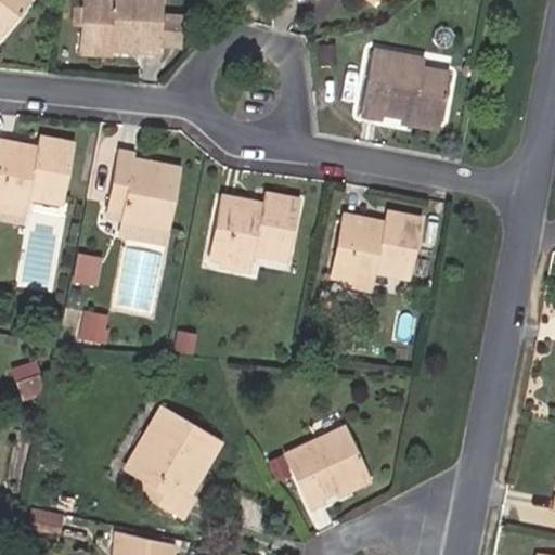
[(28,0),(0,0),(0,30),(2,33),(28,0)]
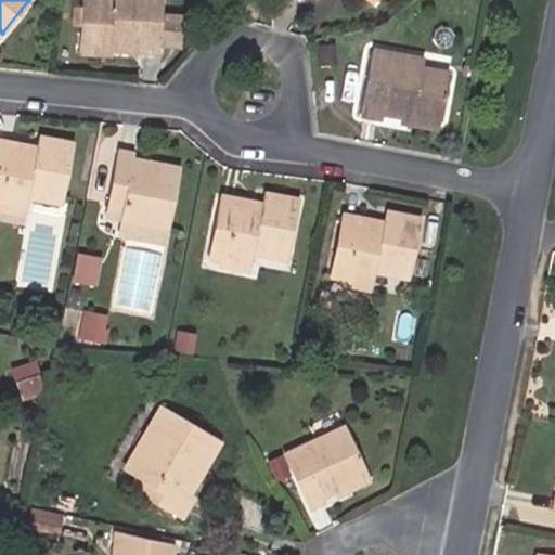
[(111,40),(127,41),(127,48),(158,49),(158,46),(160,12),(160,0),(81,0),(81,5),(80,25),(78,44),(111,47),(111,40)]
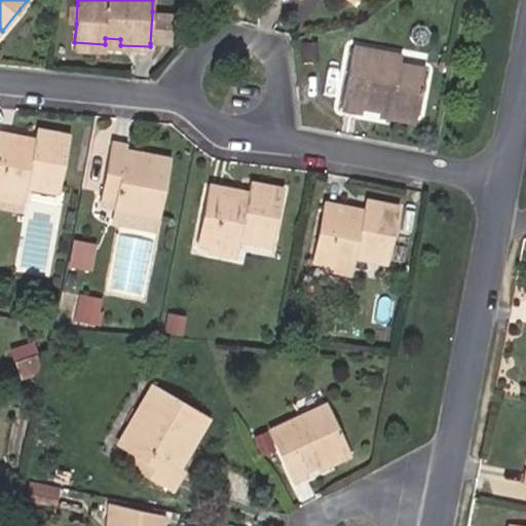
[(68,23),(76,24),(77,5),(70,4),(68,23)]
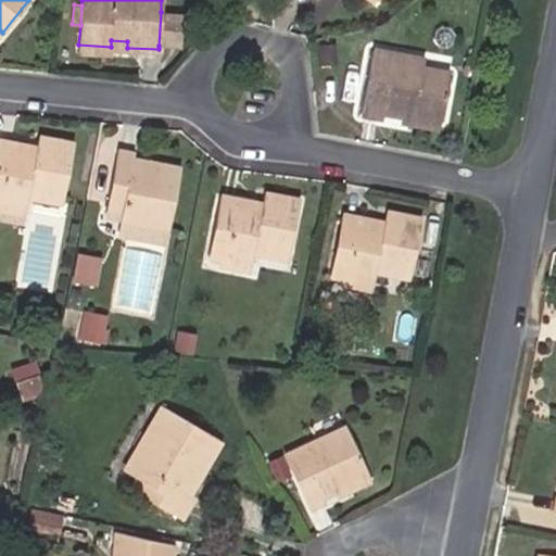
[(182,48),(184,13),(161,12),(159,46),(182,48)]
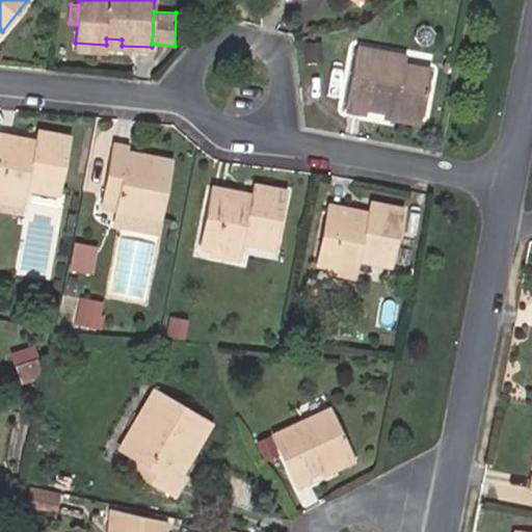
[(74,51),(105,53),(106,45),(75,43),(74,51)]
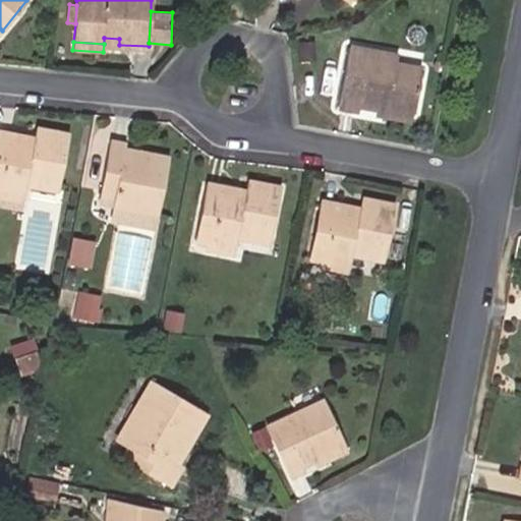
[(357,110),(358,104),(379,107),(412,112),(420,68),(395,63),(396,55),(349,46),(338,106),(357,110)]
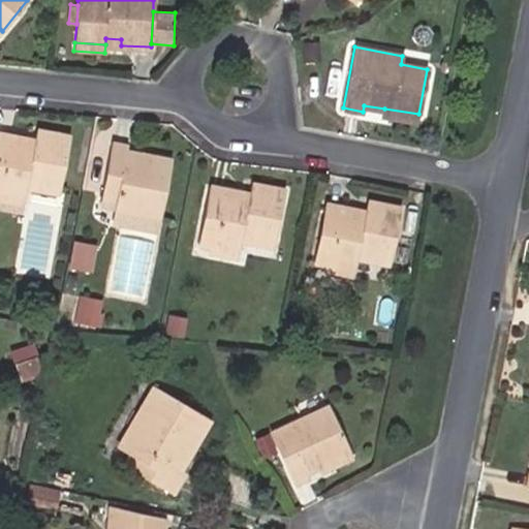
[(383,115),(417,120),(418,114),(384,109),(383,115)]
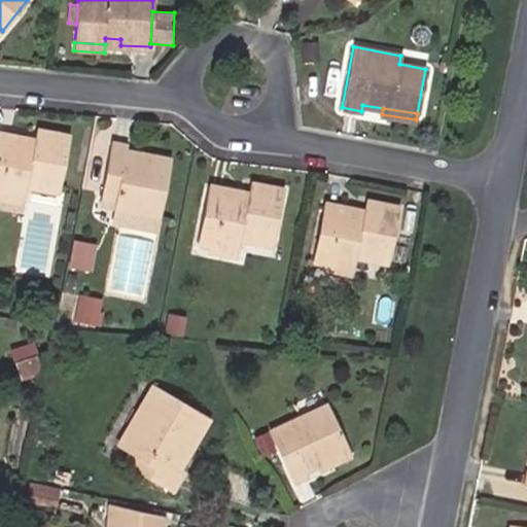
[(33,144),(23,143),(24,137),(0,132),(0,191),(23,197),(25,185),(57,190),(68,135),(36,129),(34,138),(33,144)]
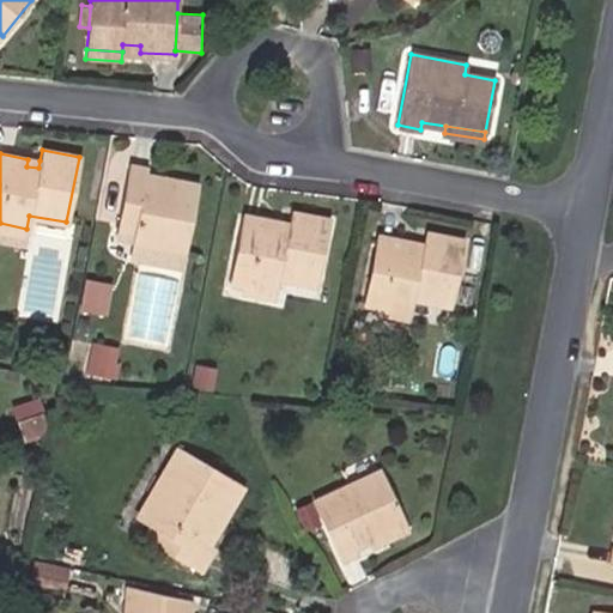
[(168,187),(144,181),(145,174),(146,169),(129,165),(116,232),(134,236),(132,243),(184,253),(199,186),(170,178),(168,187)]
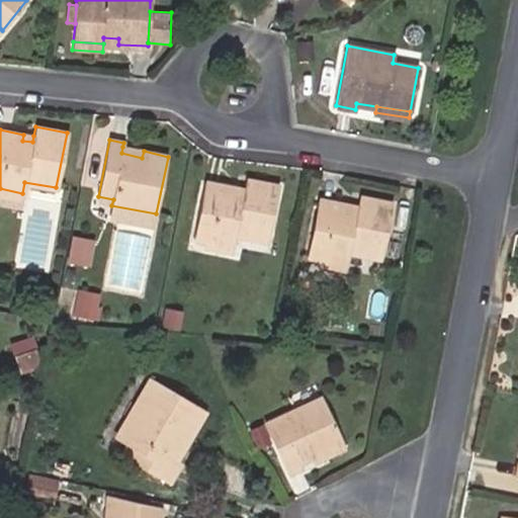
[(122,147),(121,153),(142,158),(144,151),(122,147)]
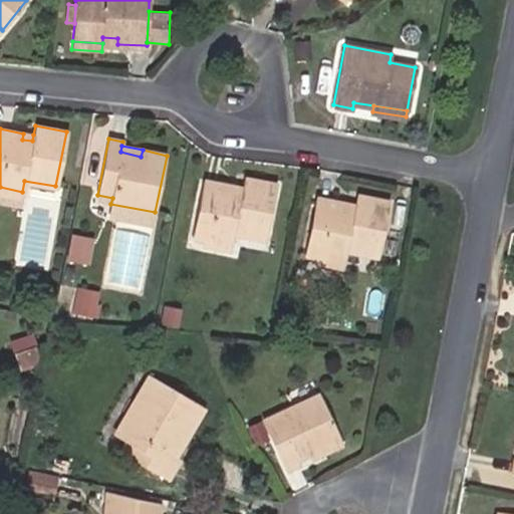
[(277,186),(244,179),(242,188),(242,193),(232,192),(233,187),(204,181),(193,237),(203,239),(232,245),(235,233),(266,239),(277,186)]
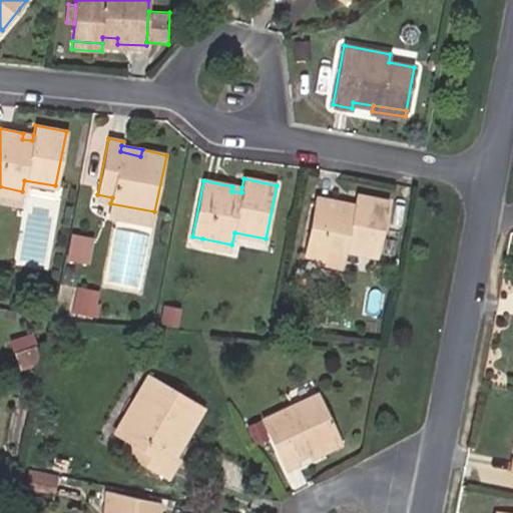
[(0,195),(21,199),(22,191),(0,186),(0,195)]
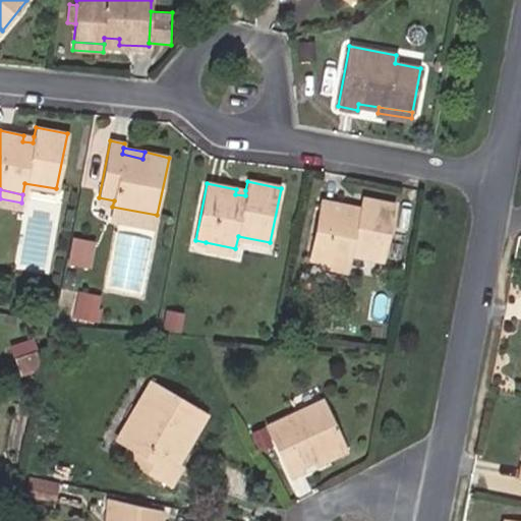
[(358,214),(350,213),(351,207),(320,200),(308,257),(321,259),(349,265),(352,253),(384,258),(395,206),(361,197),(359,208),(358,214)]
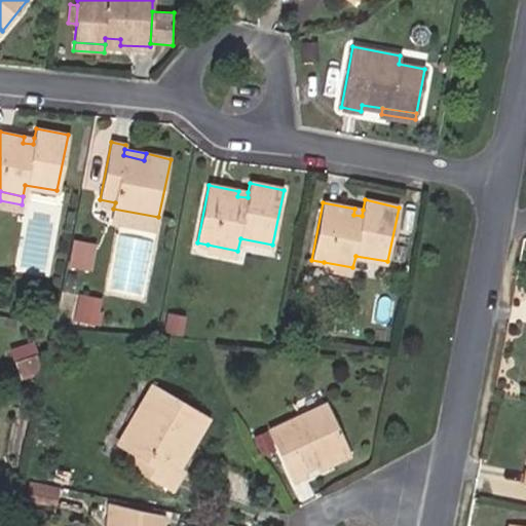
[(112,217),(156,226),(158,217),(113,209),(112,217)]
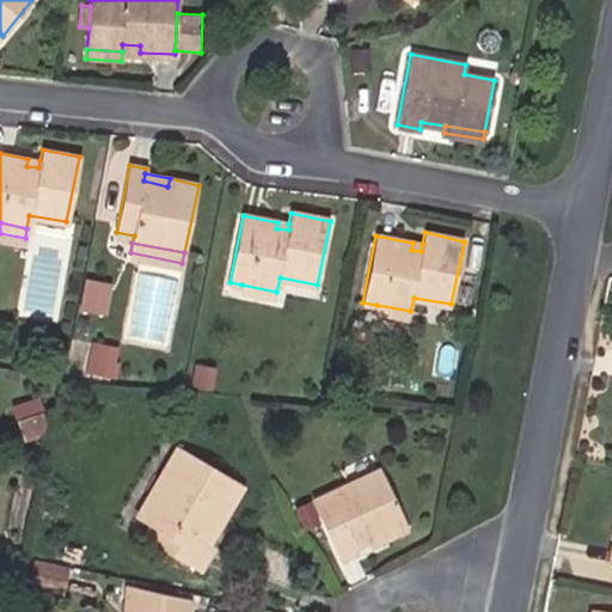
[(85,280),(83,310),(109,312),(111,282),(85,280)]
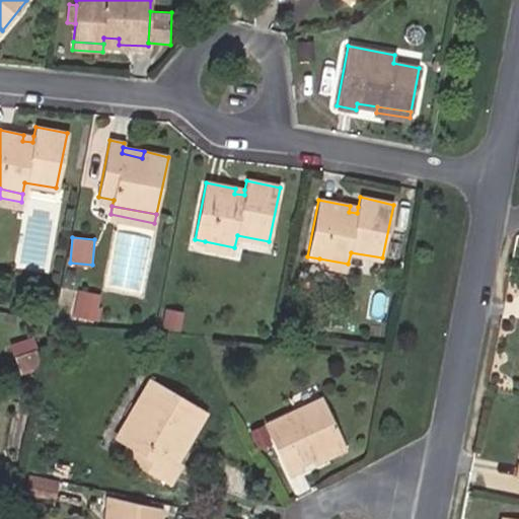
[(204,249),(232,255),(234,247),(205,241),(204,249)]
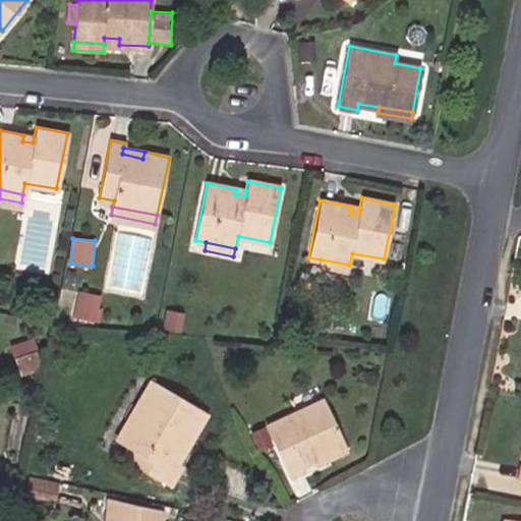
[(319,268),(348,273),(349,265),(321,259),(319,268)]
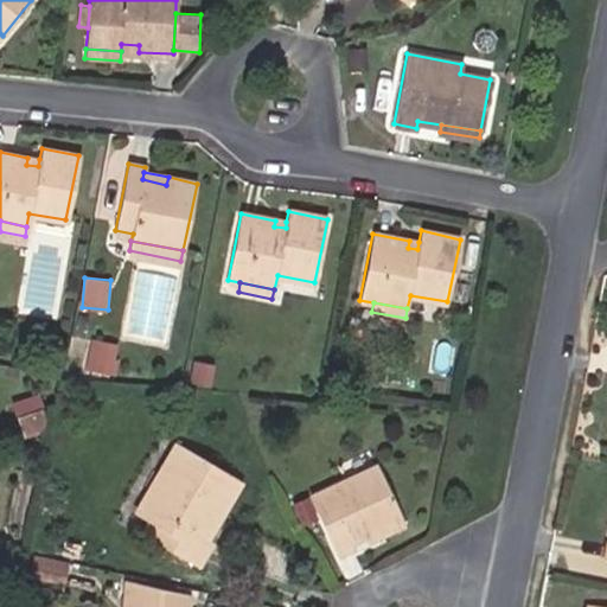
[(110,372),(113,358),(95,355),(93,369),(110,372)]
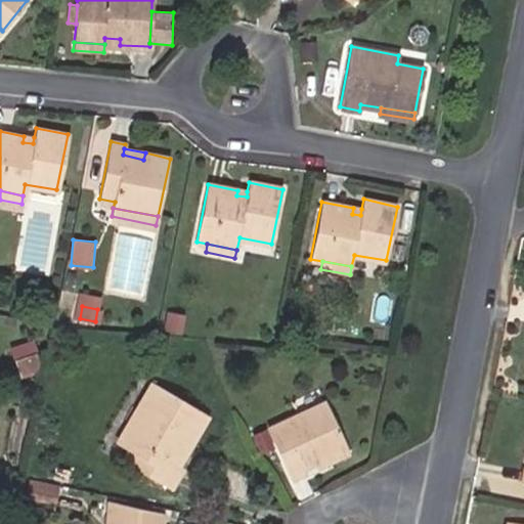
[(297,339),(299,329),(281,325),(280,336),(297,339)]
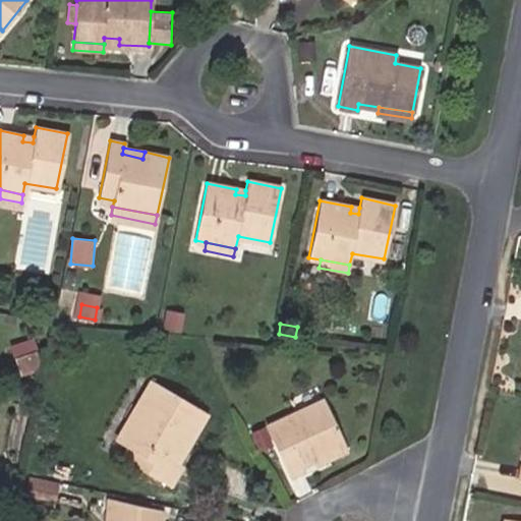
[(29,349),(25,341),(10,346),(13,355),(29,349)]
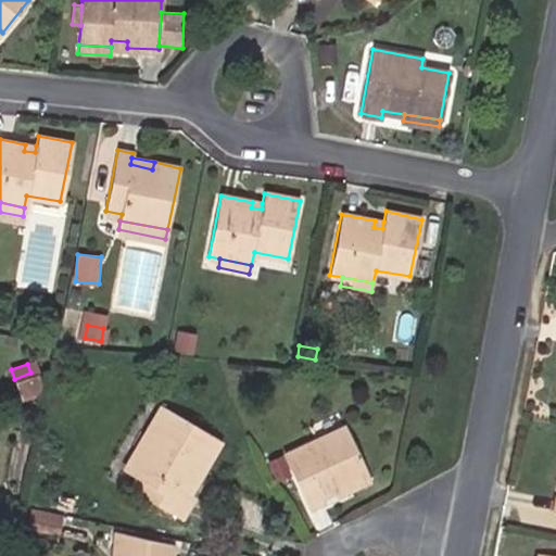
[(42,382),(39,375),(24,380),(26,389),(42,382)]
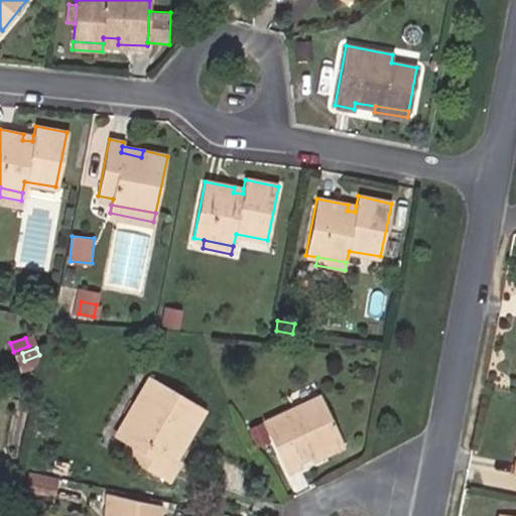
[(170,454),(181,435),(185,438),(205,408),(150,376),(139,394),(145,398),(120,439),(127,443),(140,452),(134,461),(166,481),(179,460),(174,457),(170,454)]
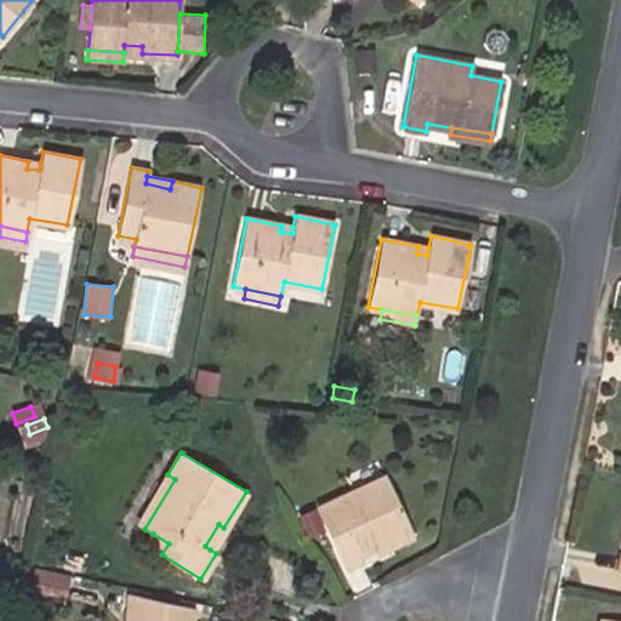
[(144,529),(175,479),(167,474),(137,524),(144,529)]
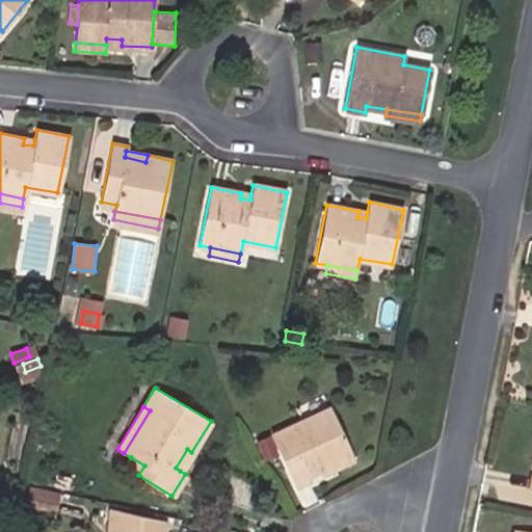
[(307,474),(319,468),(351,452),(330,407),(270,435),(295,486),(310,480),(307,474)]
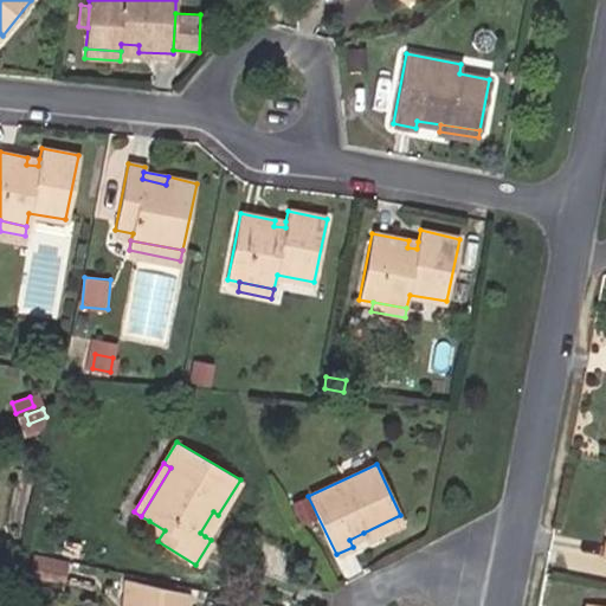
[(218,515),(213,511),(200,533),(205,536),(218,515)]
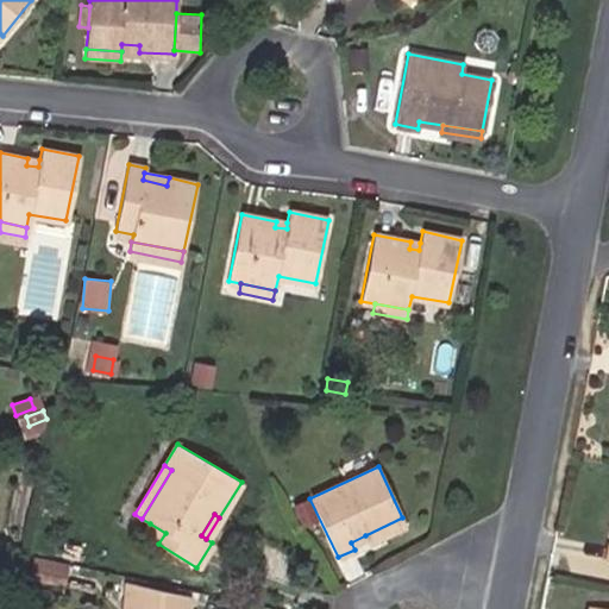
[(369,542),(406,525),(402,518),(365,535),(369,542)]
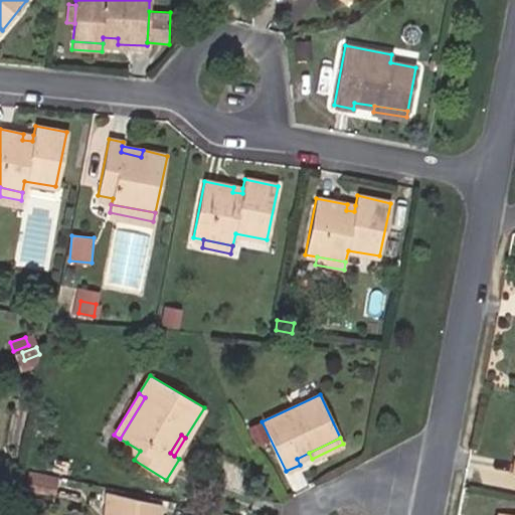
[(127,443),(121,453),(134,460),(140,451),(127,443)]
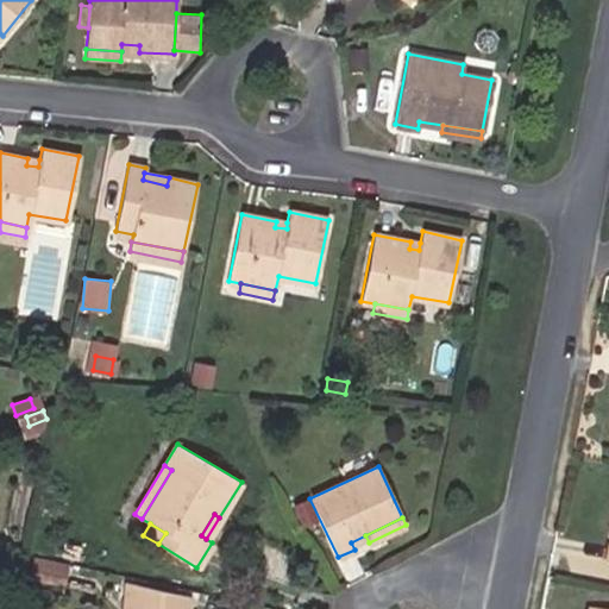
[(192,608),(193,597),(126,584),(124,608),(192,608)]
